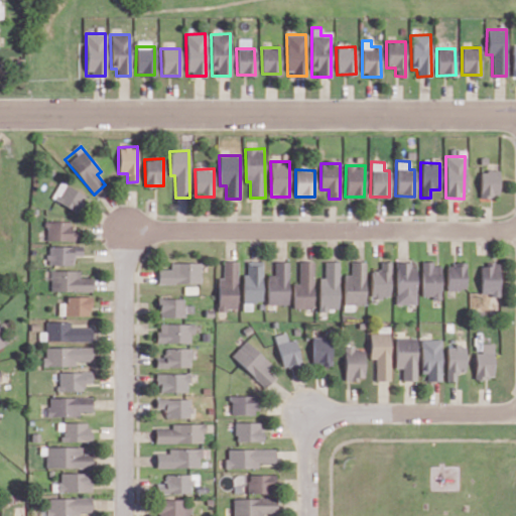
[(499,170),(480,169),(480,197),(498,198),(499,170)]
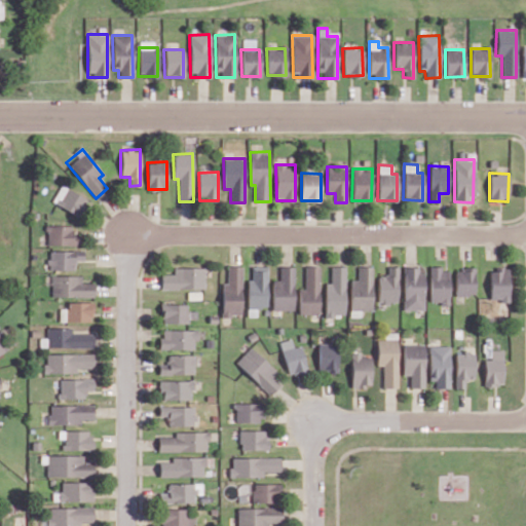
[(50,202),(79,216),(87,198),(59,185),(50,202)]
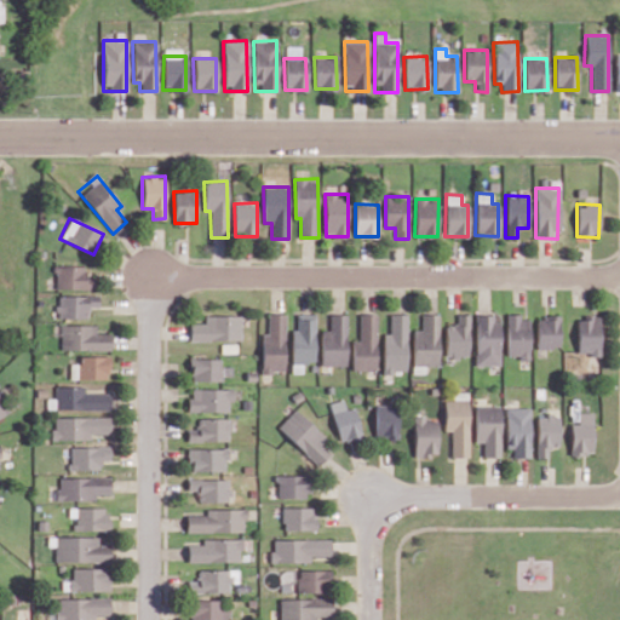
[(53,288),(95,288),(95,275),(85,275),(85,265),(55,265),(53,288)]
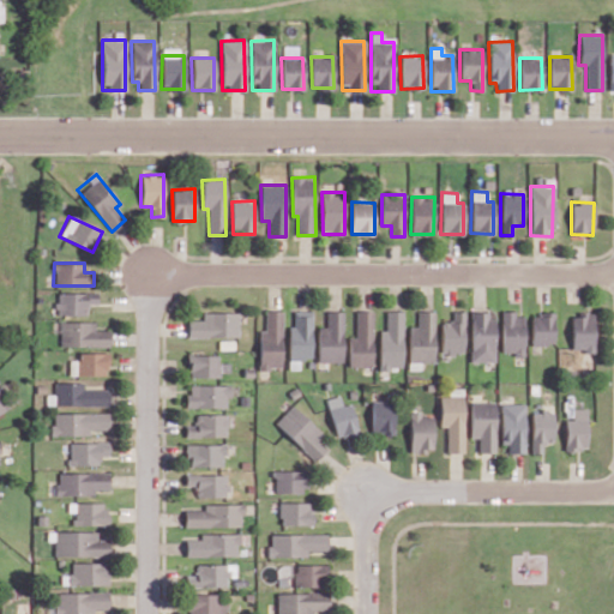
[(98,304),(98,292),(55,293),(56,315),(89,314),(88,304),(98,304)]
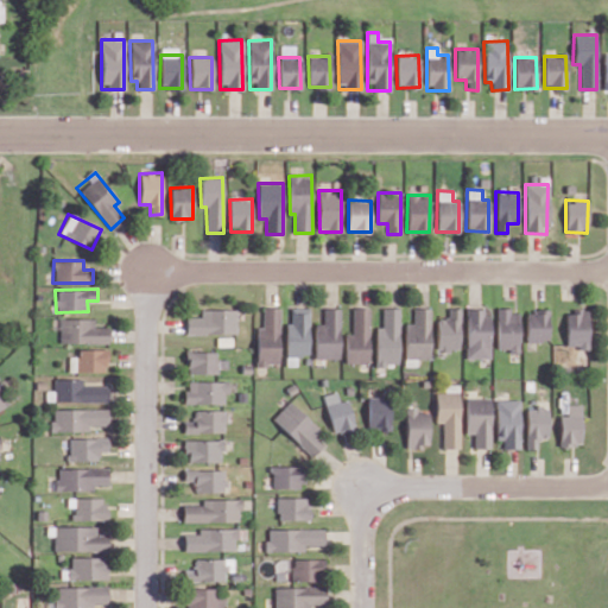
[(282,306),(265,306),(266,327),(259,327),(259,365),(283,365),(282,306)]
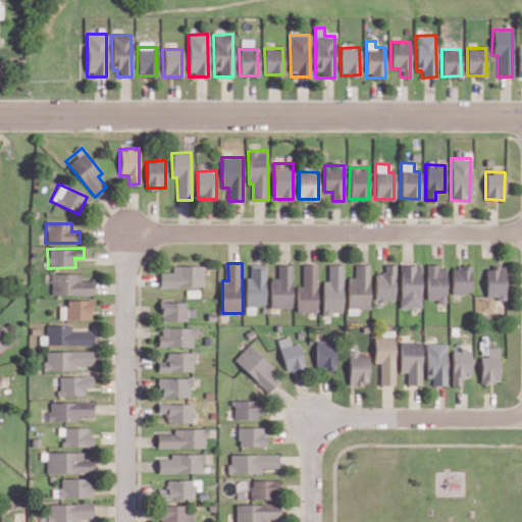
[(248,276),(248,313),(257,313),(257,305),(268,305),(267,263),(252,264),(252,276),(248,276)]
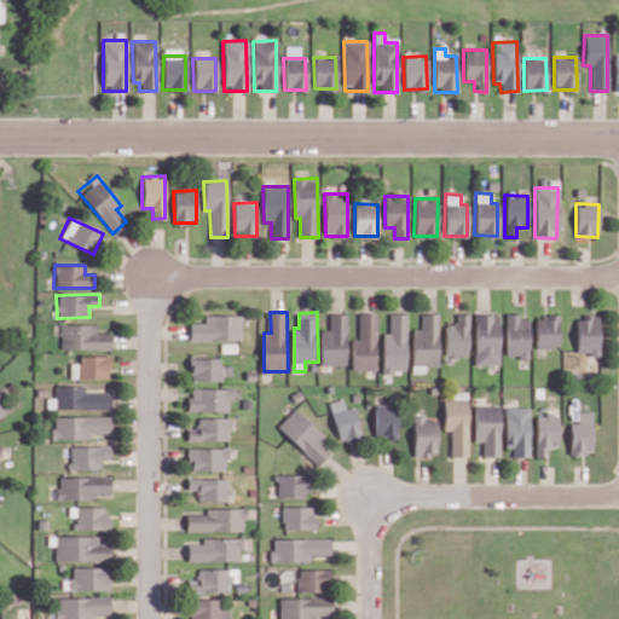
[(347,365),(348,313),(331,313),(331,329),(323,329),(323,364),(347,365)]
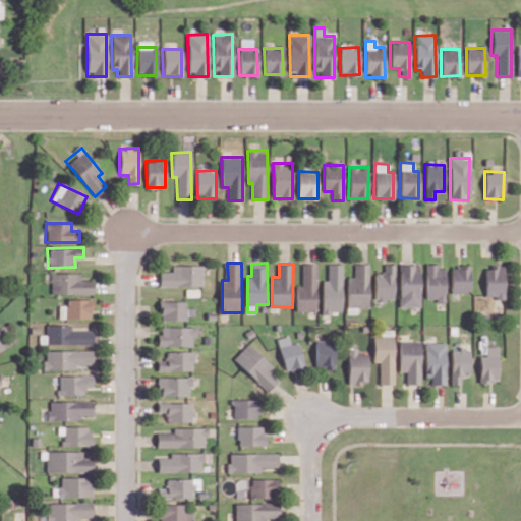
[(303,264),(303,286),(298,286),(298,310),(317,310),(317,264),(303,264)]
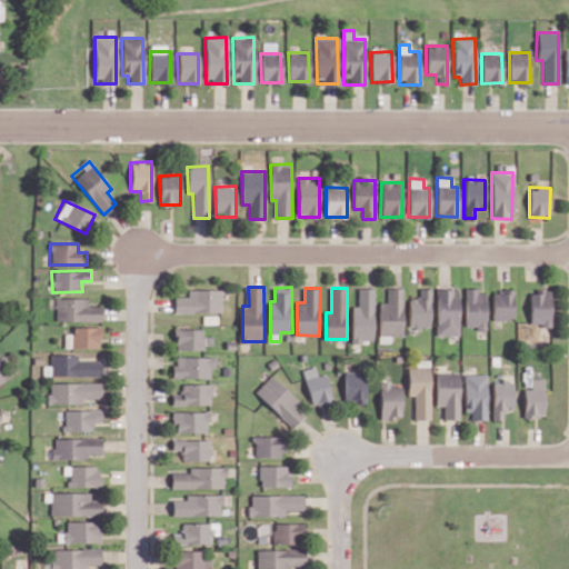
[(352,341),(373,341),(375,288),(359,288),(359,306),(353,306),(352,341)]
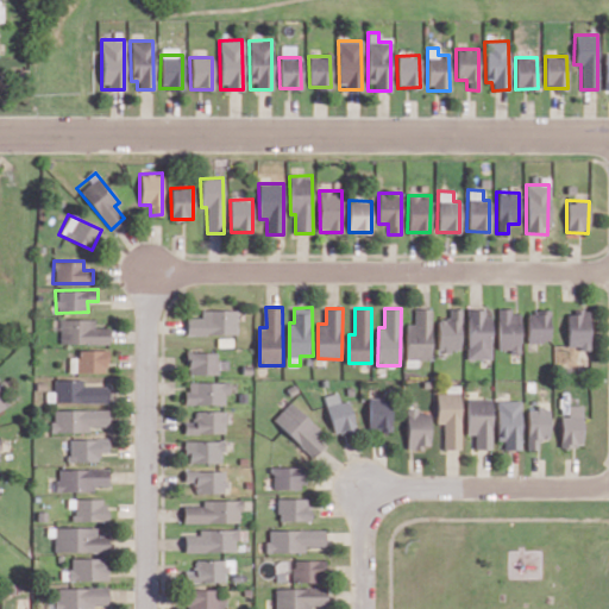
[(438,319),(438,350),(460,350),(460,308),(449,308),(449,319),(438,319)]
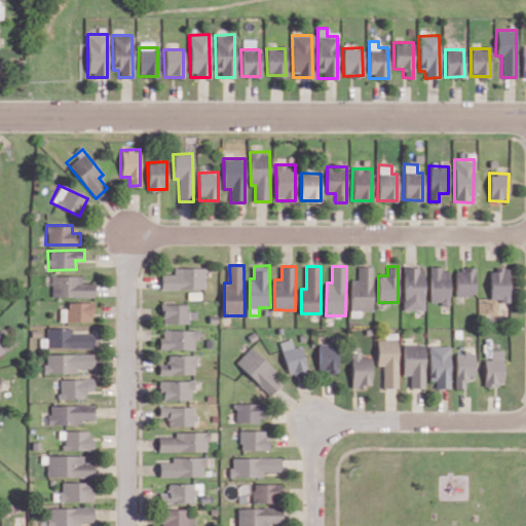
[(422,309),(422,266),(403,267),(403,309),(422,309)]
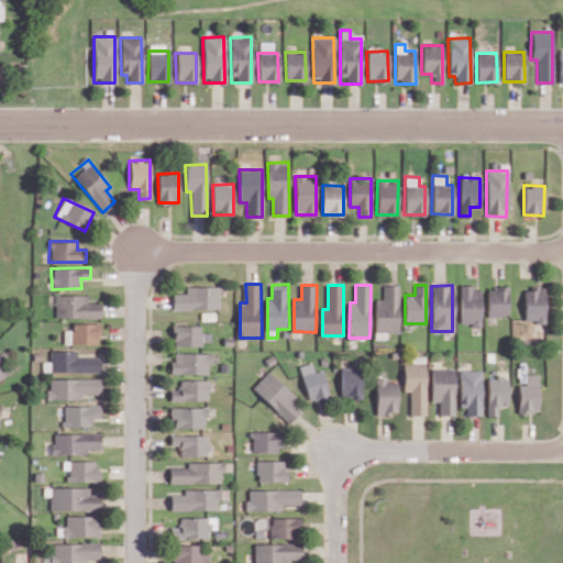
[(174,309),(221,308),(221,286),(188,286),(188,294),(174,294),(174,309)]
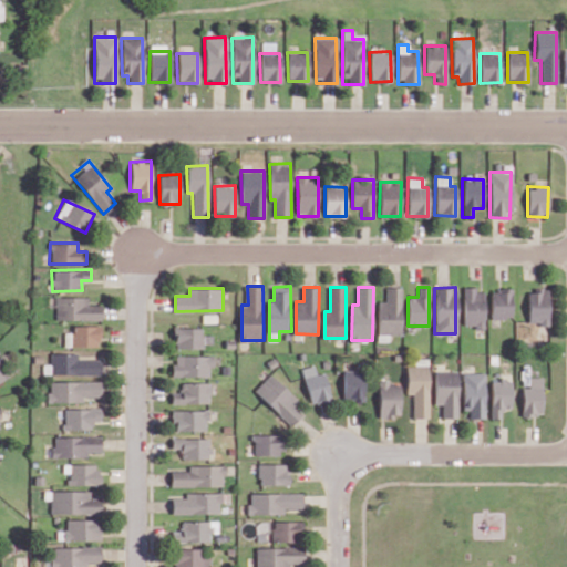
[(483,326),(482,288),(462,289),(463,327),(483,326)]
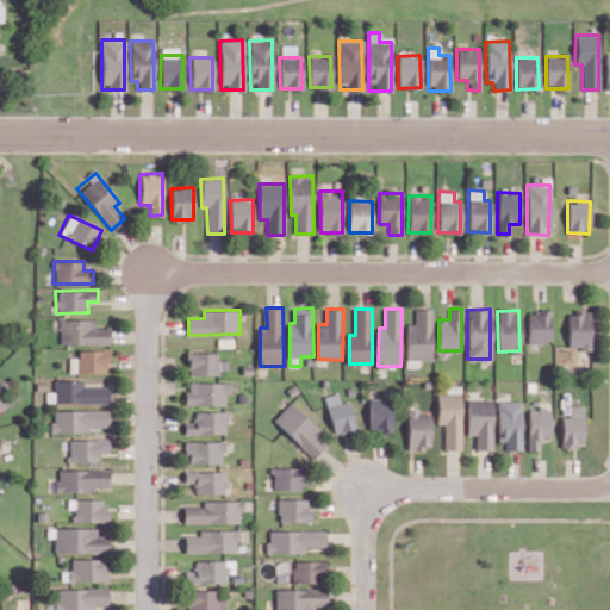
[(528,342),(551,342),(549,311),(527,311),(528,342)]
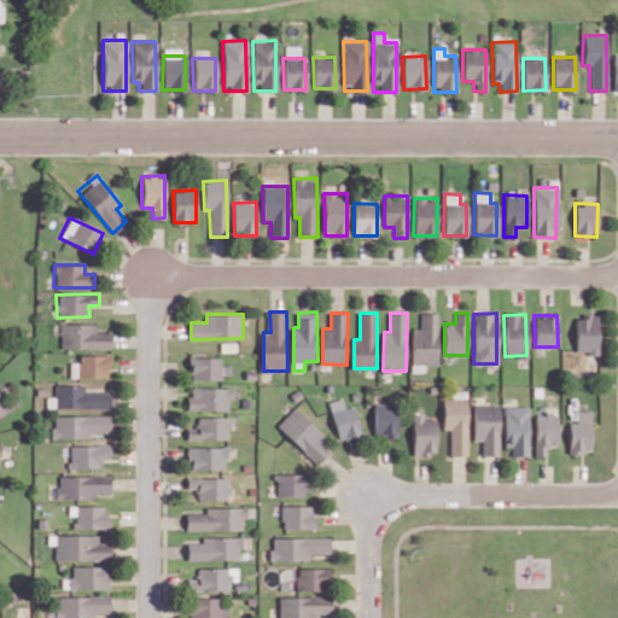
[(575,353),(598,353),(596,315),(575,315),(575,353)]
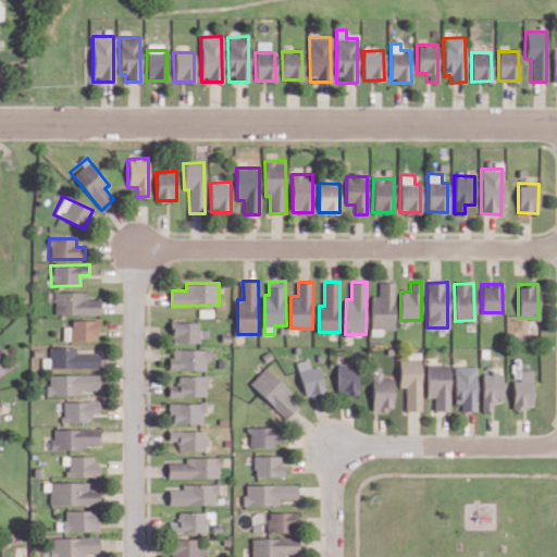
[(101,313),(101,299),(87,299),(87,291),(54,292),(56,314),(101,313)]
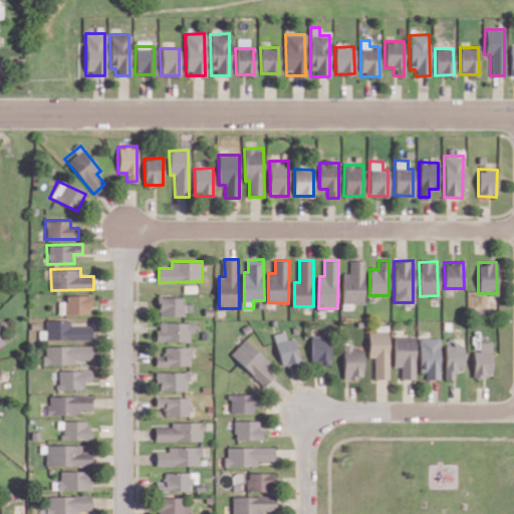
[(92,295),(67,294),(67,301),(59,301),(59,313),(92,314),(92,295)]
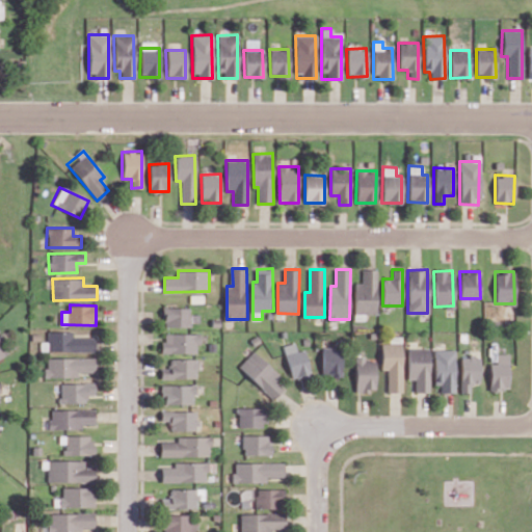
[(165,326),(192,326),(193,308),(166,307),(165,326)]
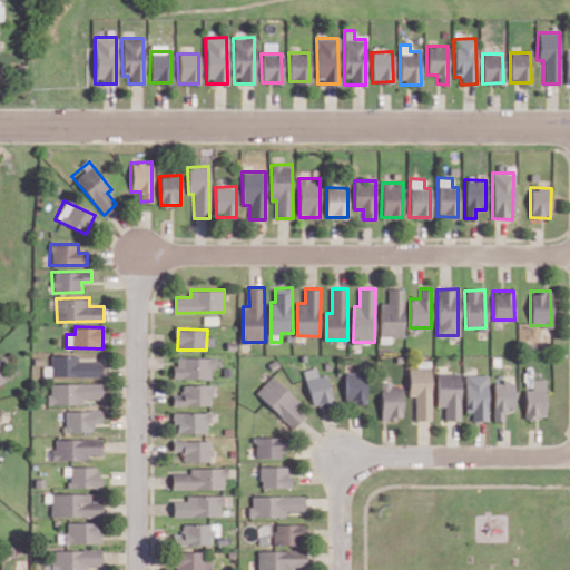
[(52,376),(104,375),(104,361),(79,361),(79,354),(52,355),(52,376)]
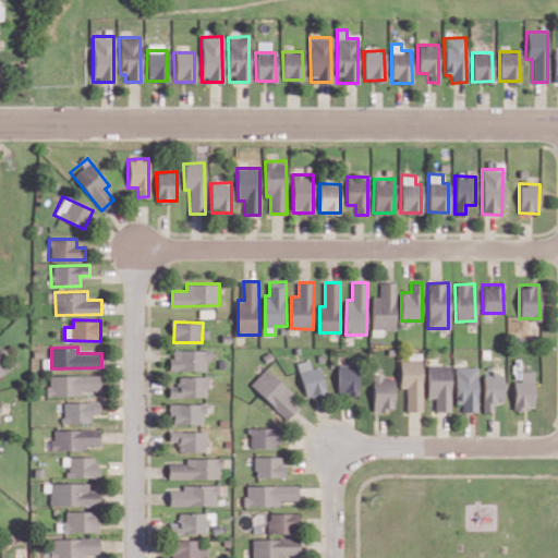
[(209,371),(209,350),(172,349),(172,370),(209,371)]
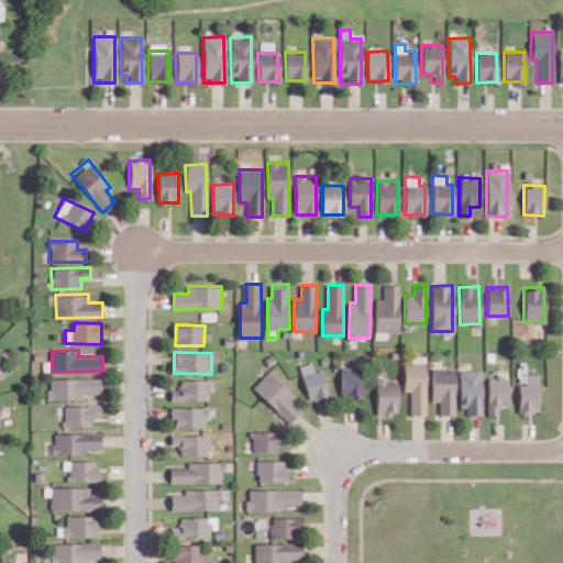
[(266,357),(271,364),(277,360),(274,353),(266,357)]
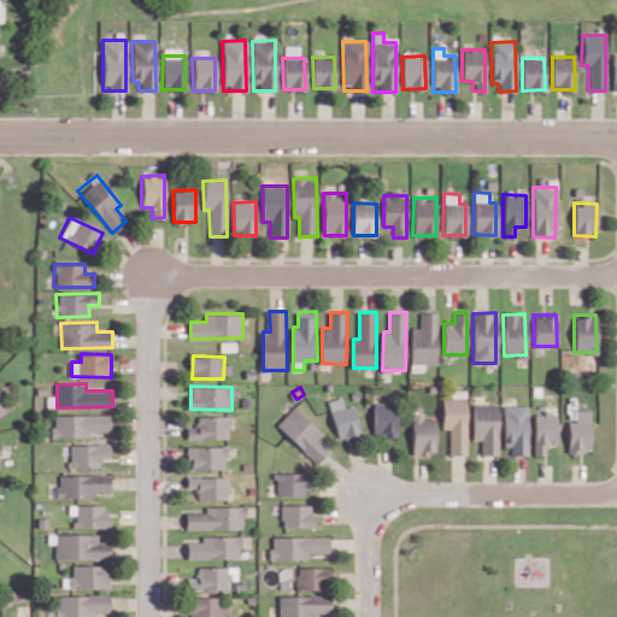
[(0,416),(10,412),(1,391),(0,391),(0,416)]
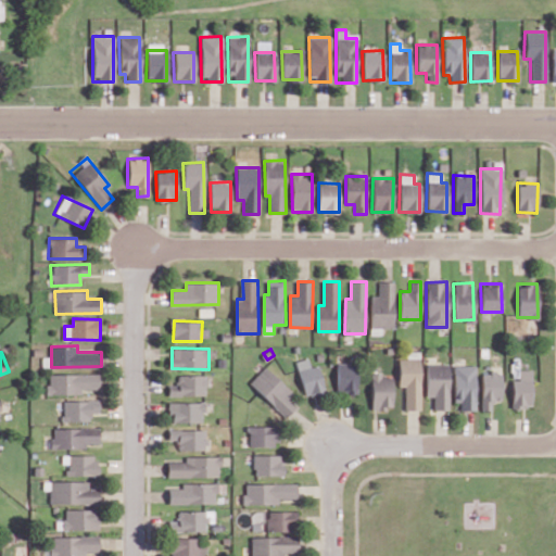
[(319,365),(312,367),(310,357),(297,361),(306,396),(326,391),(319,365)]
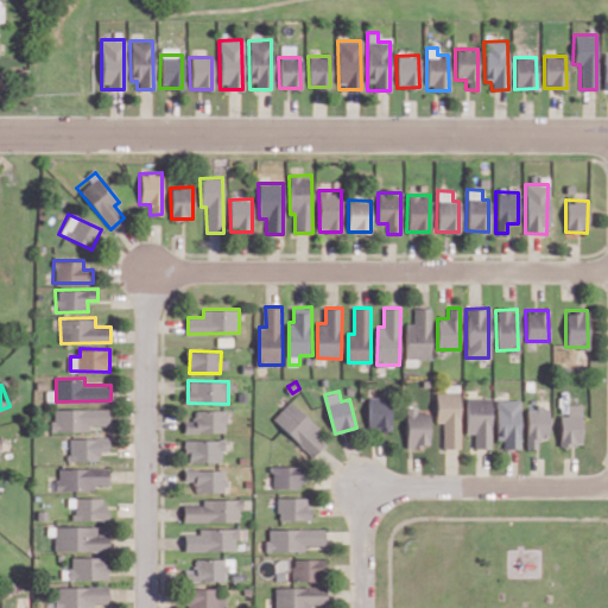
[(442,448),(458,448),(460,392),(436,392),(436,422),(442,423),(442,448)]
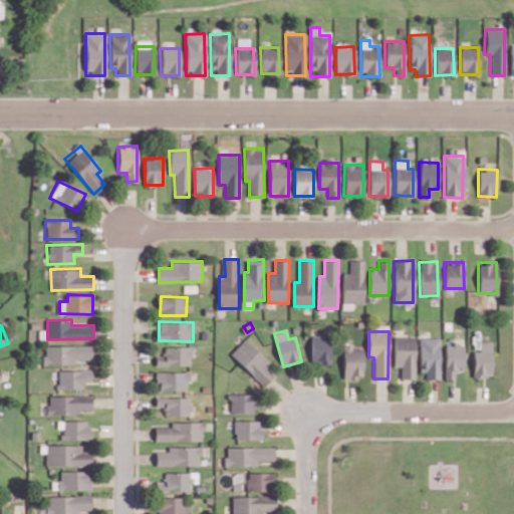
[(312,335),(313,364),(331,363),(330,335),(312,335)]
